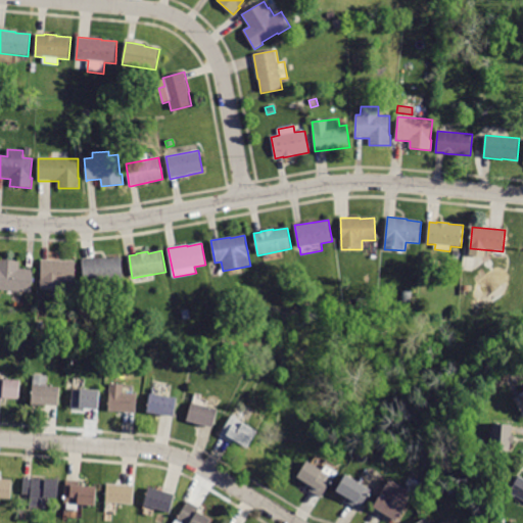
[(474,267),(466,266),(467,256),(475,257),(474,267)]
